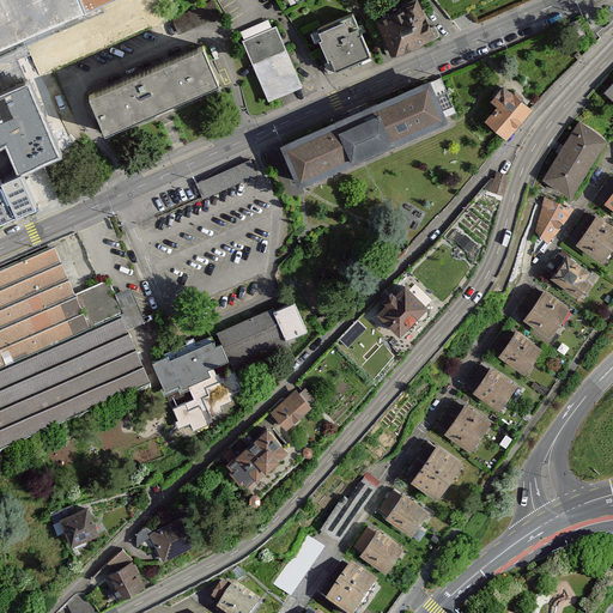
[(0,0),(0,46),(85,8),(82,0),(0,0)]
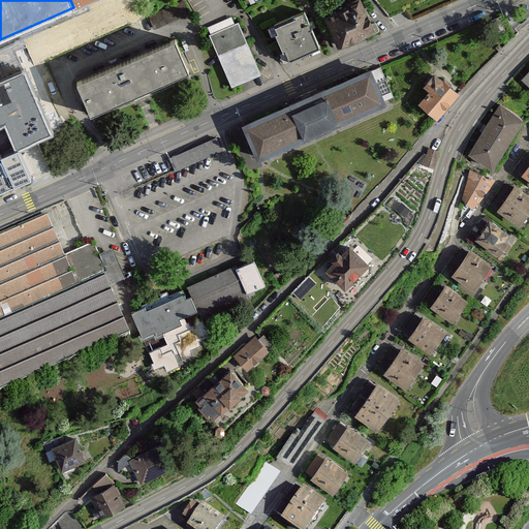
[(338,49),(373,33),(359,0),(355,0),(322,14),(338,49)]
